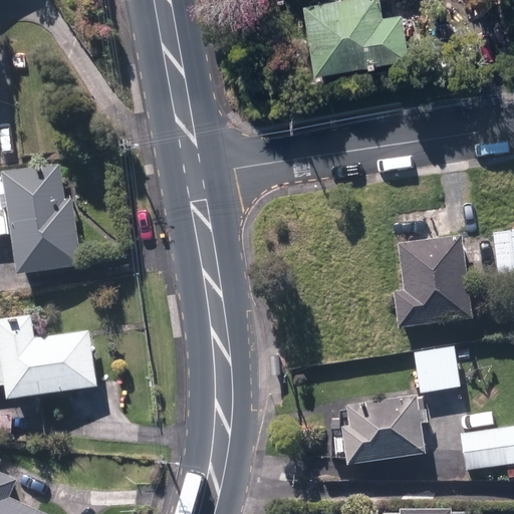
[(303,10),(314,79),(410,63),(402,18),(382,21),(380,2),(396,0),(359,0),(360,1),(303,10)]
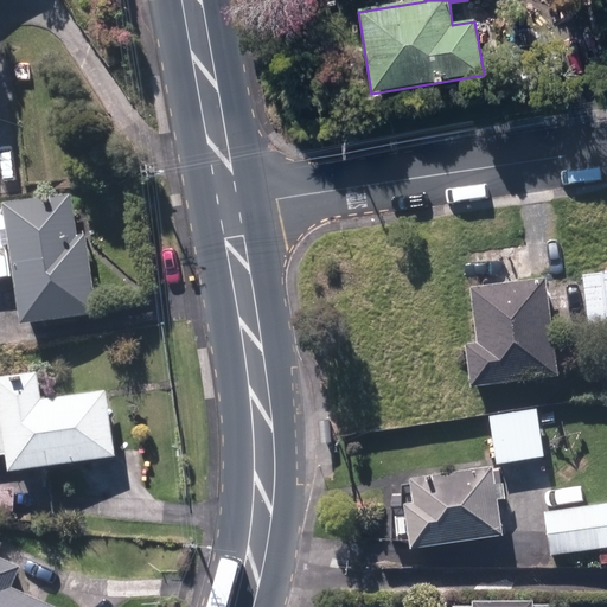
[(0,279),(16,278),(20,325),(95,317),(87,235),(76,236),(72,197),(2,205),(4,210),(0,210),(0,279)]
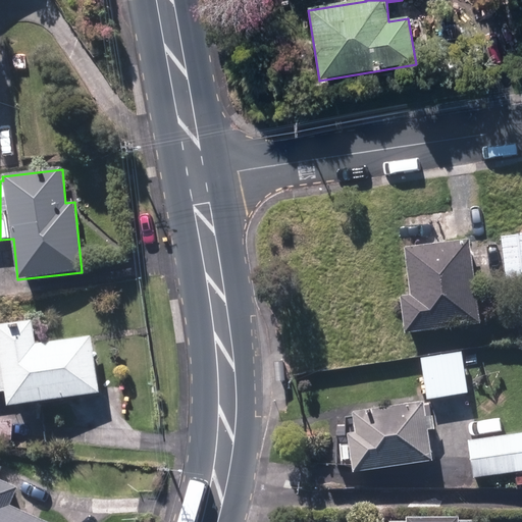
[(521,235),(502,238),(506,280),(521,278),(521,235)]
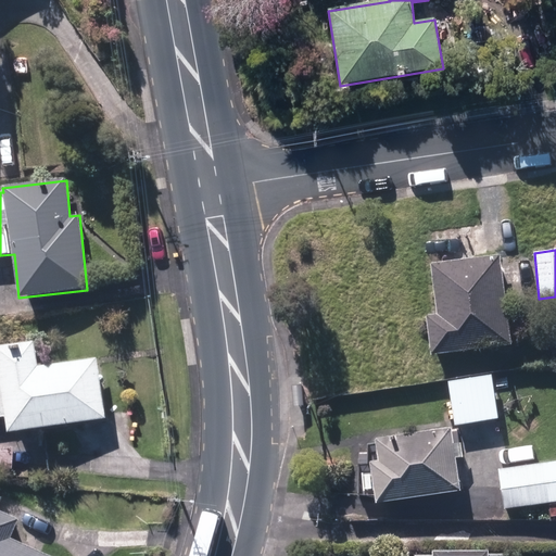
[(426,316),(431,356),(512,346),(500,256),(431,266),(437,315),(426,316)]
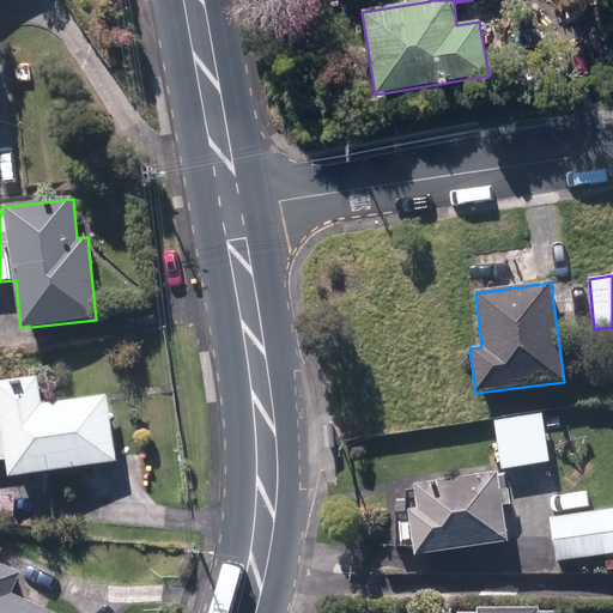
[(0,462),(6,462),(8,477),(116,463),(109,396),(42,405),(40,377),(0,381),(0,462)]
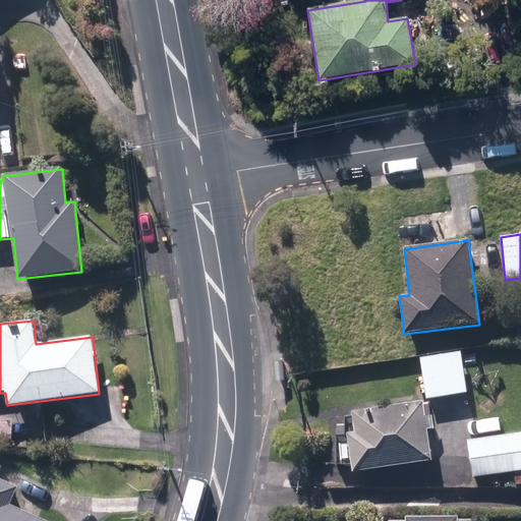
[(420,358),(425,401),(468,395),(462,353),(420,358)]
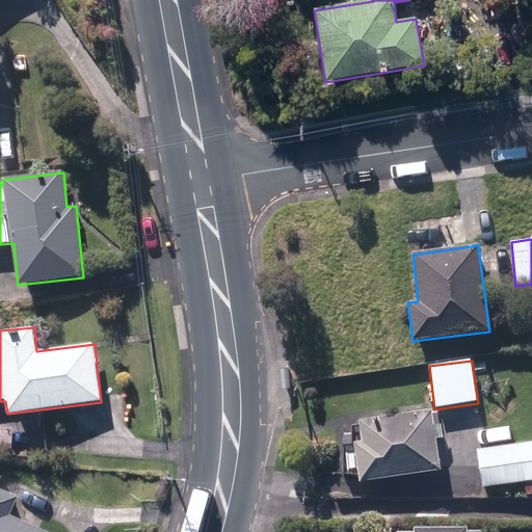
[(354,443),(360,482),(441,471),(436,440),(443,439),(441,425),(434,426),(431,409),(358,421),(362,442),(354,443)]
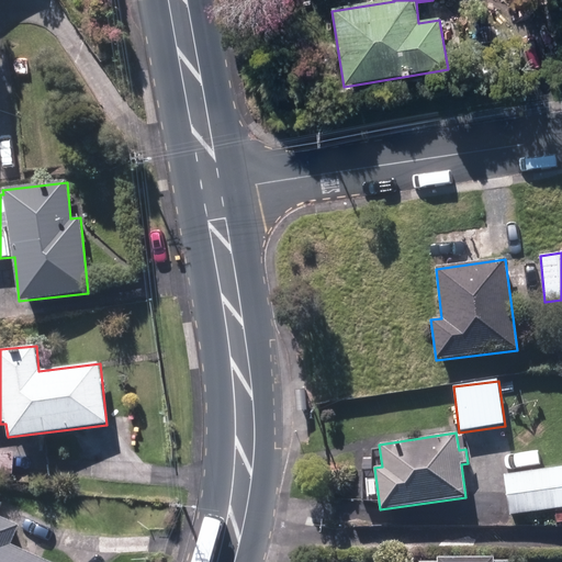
[(555,509),(558,523),(561,521),(561,467),(504,475),(509,516),(555,509)]
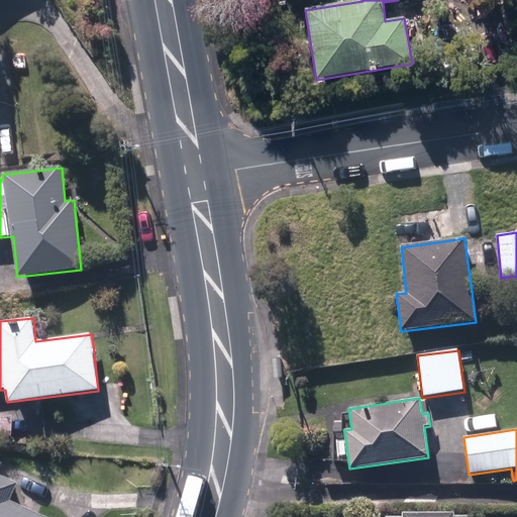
[(46,516),(10,500),(17,484),(0,475),(0,516),(46,516)]
